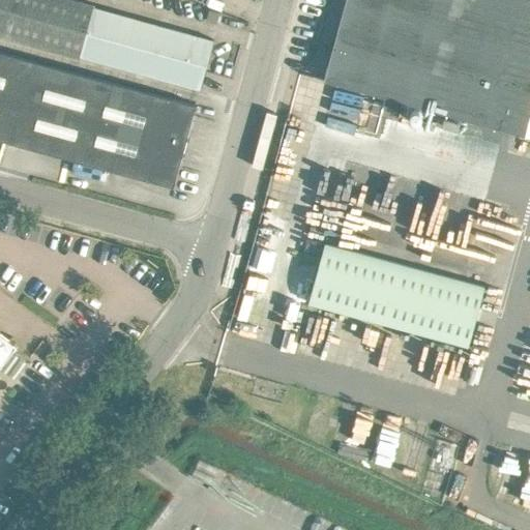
[(212,40),(94,7),(94,5),(75,0),(0,0),(0,35),(80,58),(81,56),(199,88),(199,89),(200,89),(213,39),(212,39),(212,40)]
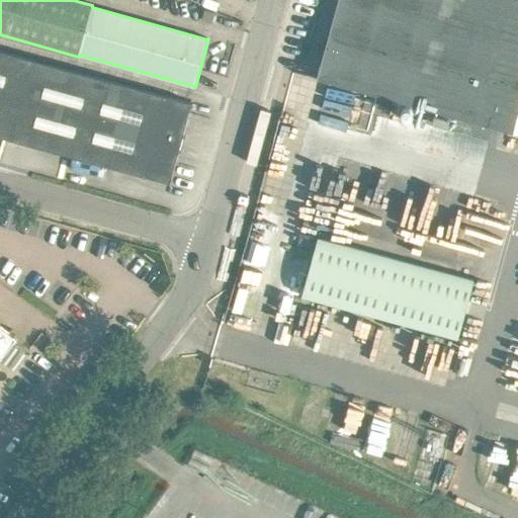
[(317,77),(317,78),(513,133),(517,114),(517,0),(338,0),(325,51),(323,58),(317,77)]
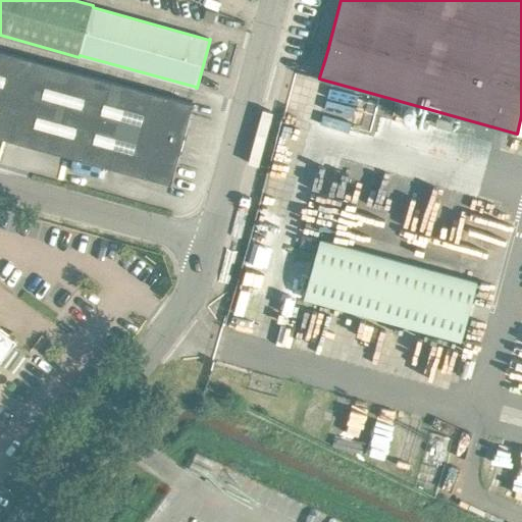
[(213,22),(216,12),(206,9),(203,19),(213,22)]
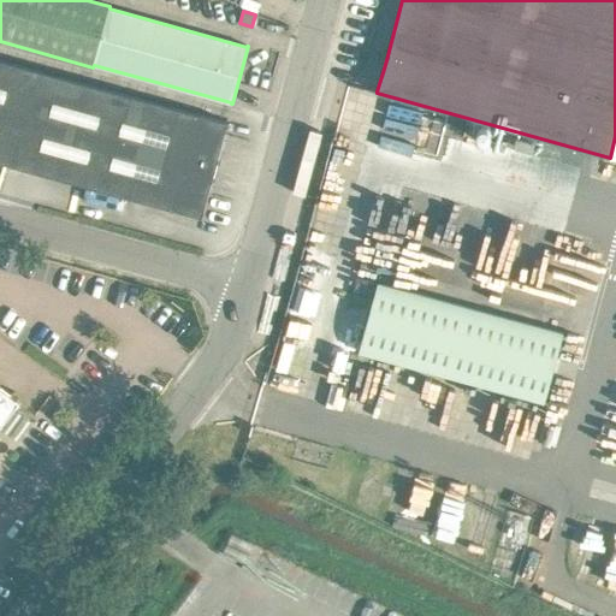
[(0,161),(202,217),(229,122),(0,59),(0,161)]
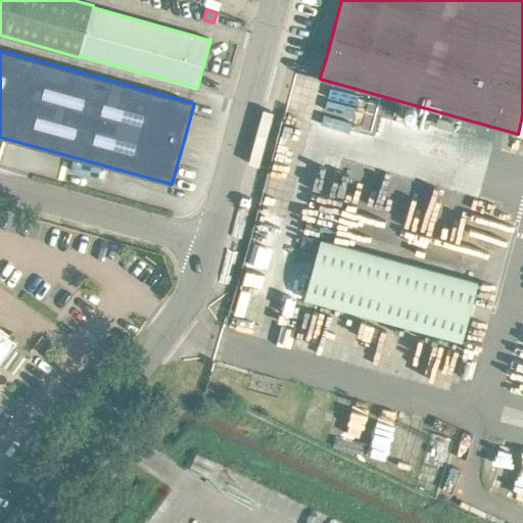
[(321,239),(304,300),(462,343),(478,282),(321,239)]
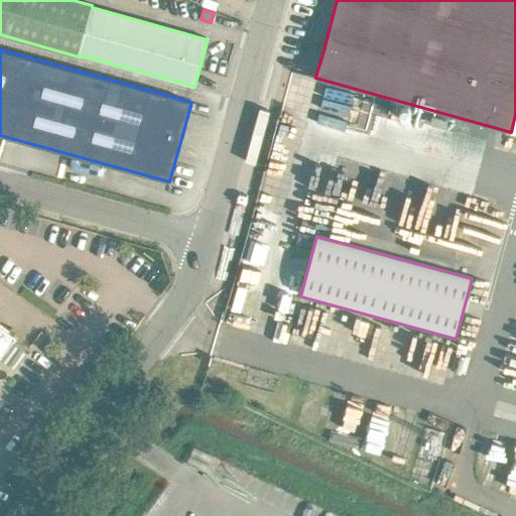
[(0,358),(17,336),(0,323),(0,358)]
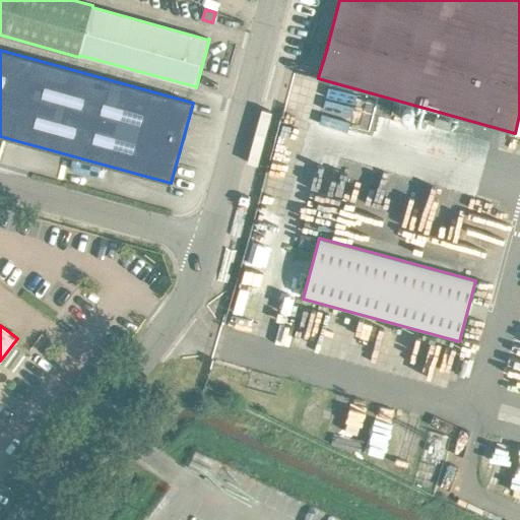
[(196,450),(188,467),(205,475),(213,459),(196,450)]
